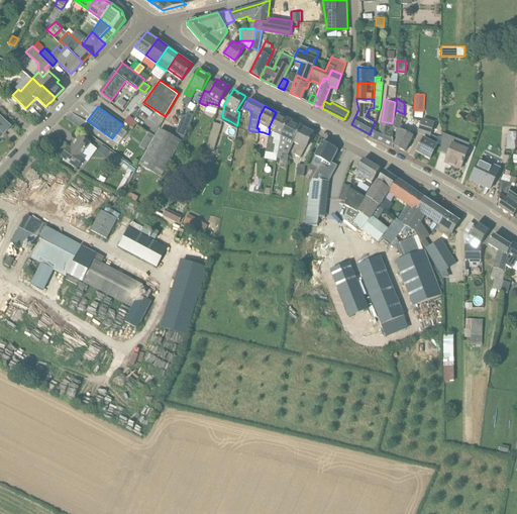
[(394,109),(393,118),(400,122),(404,114),(394,109)]
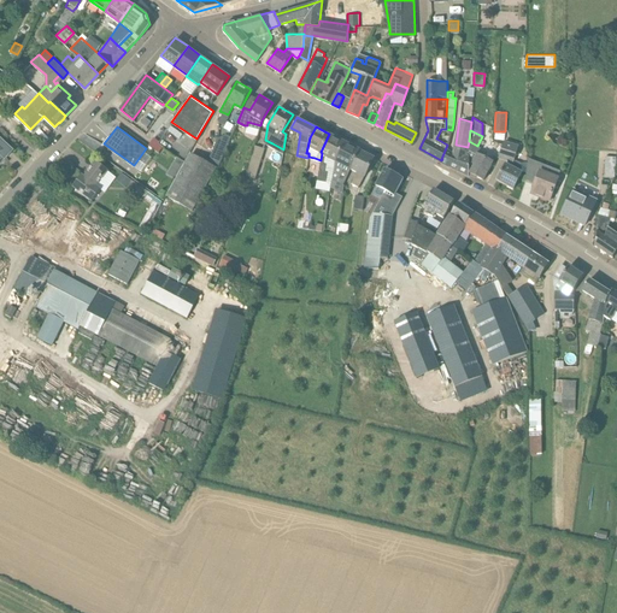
[(206,160),(216,166),(230,136),(225,134),(217,136),(206,160)]
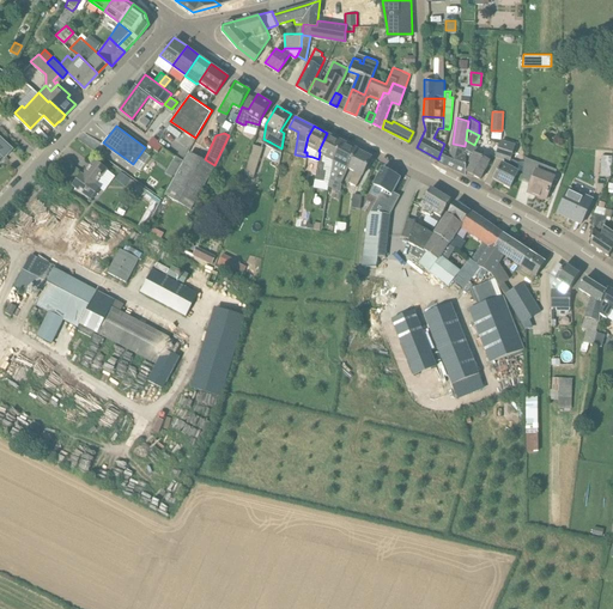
[(333,158),(343,140),(327,133),(319,151),(320,152),(319,159),(315,178),(325,180),(327,184),(328,184),(329,177),(333,158)]
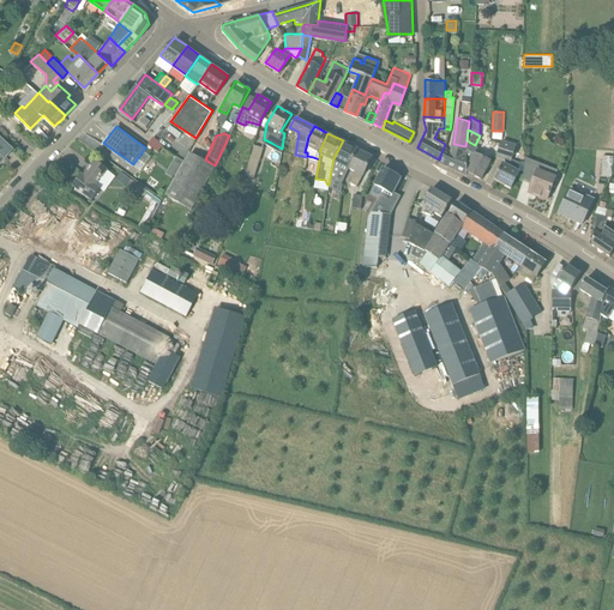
[(5,156),(12,148),(0,136),(0,156),(2,153),(5,156)]
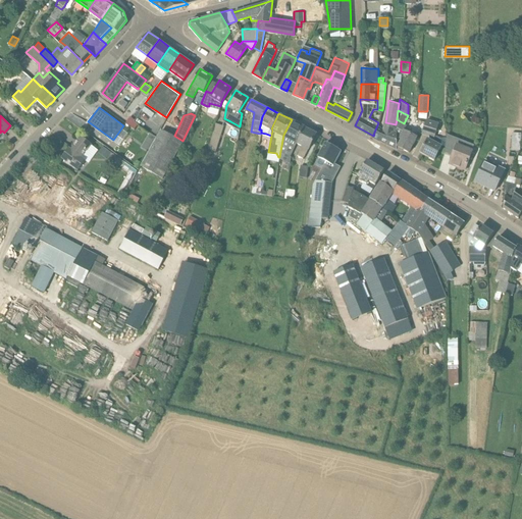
[(137,122),(133,119),(128,117),(125,121),(129,124),(134,127),(137,122)]
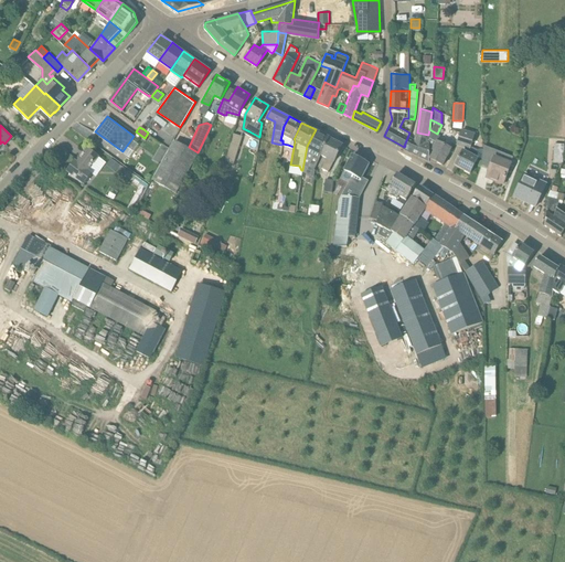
[(470,171),(478,157),(478,149),(470,145),(475,133),(462,128),(457,142),(465,146),(455,163),(470,171)]
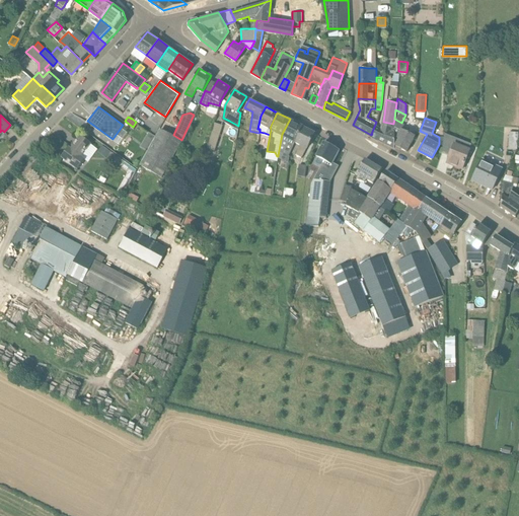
[(282,134),(279,150),(289,154),(290,150),(294,141),(302,126),(290,119),(282,134)]
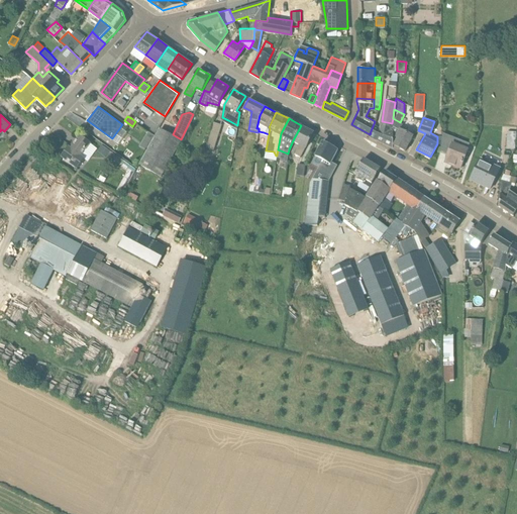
[(393,129),(393,142),(405,149),(413,134),(400,127),(402,125),(403,123),(400,122),(393,118),(392,123),(391,129),(393,129)]
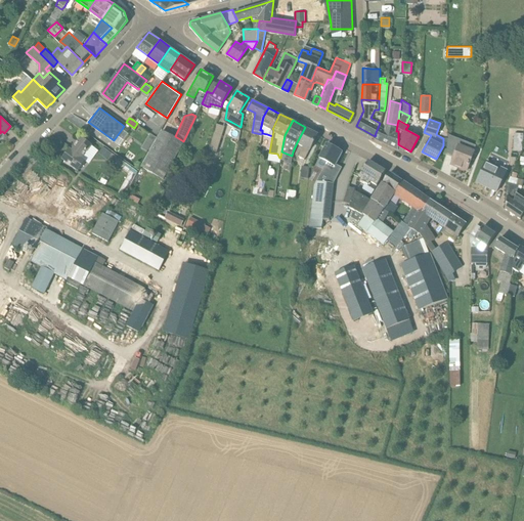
[(398,147),(398,144),(398,131),(396,131),(397,125),(387,123),(386,126),(382,138),(381,139),(398,147)]
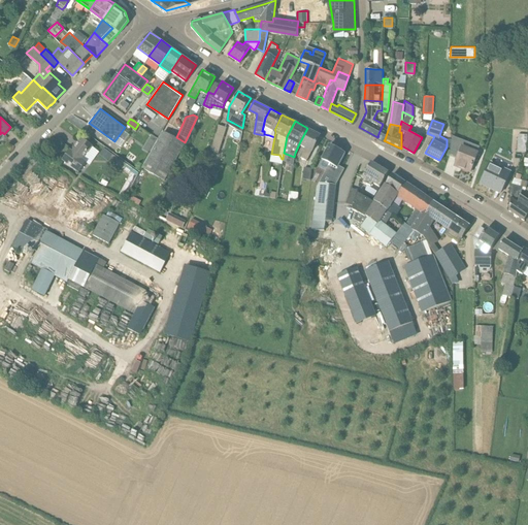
[(320,134),(307,128),(299,143),(305,145),(300,156),(306,159),(311,150),(320,134)]
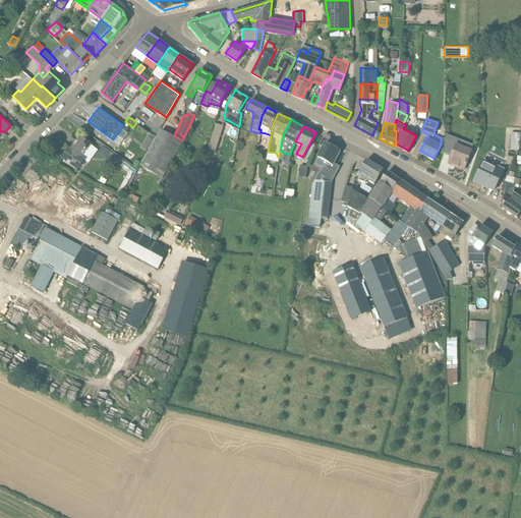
[(162,176),(182,140),(174,135),(161,128),(156,136),(153,142),(140,164),(162,176)]
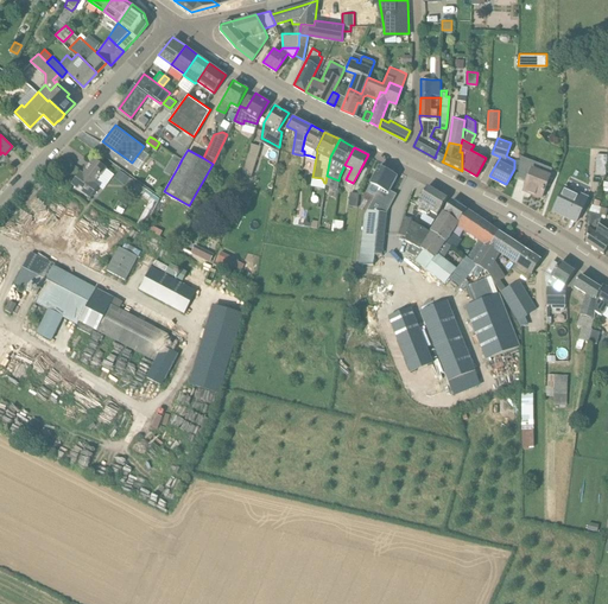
[(605,173),(606,165),(606,153),(596,152),(595,172),(605,173)]
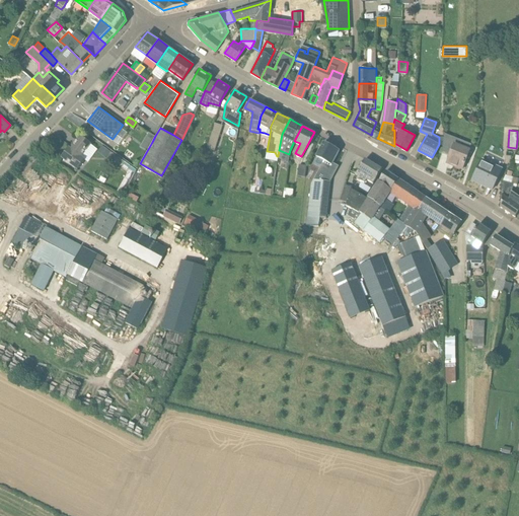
[(152,142),(155,136),(148,132),(144,138),(152,142)]
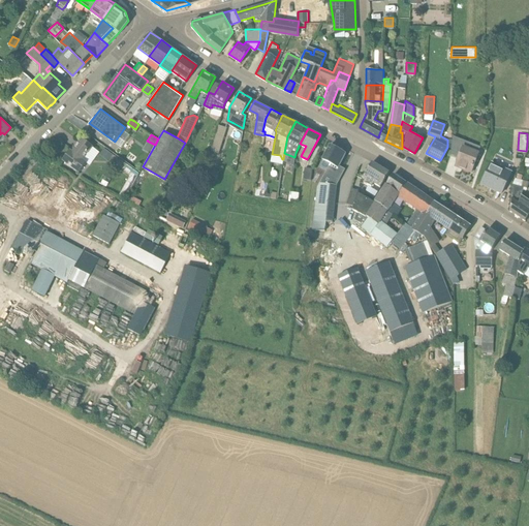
[(471,171),(478,151),(480,145),(453,134),(450,154),(458,157),(457,162),(462,164),(462,166),(471,171)]
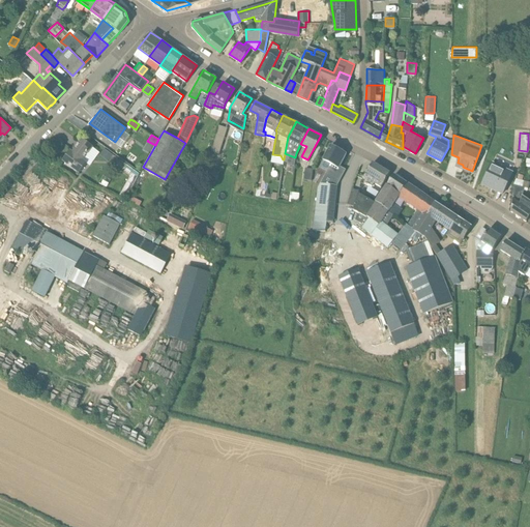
[(83,158),(92,145),(82,137),(71,150),(70,148),(61,159),(79,172),(86,162),(83,158)]
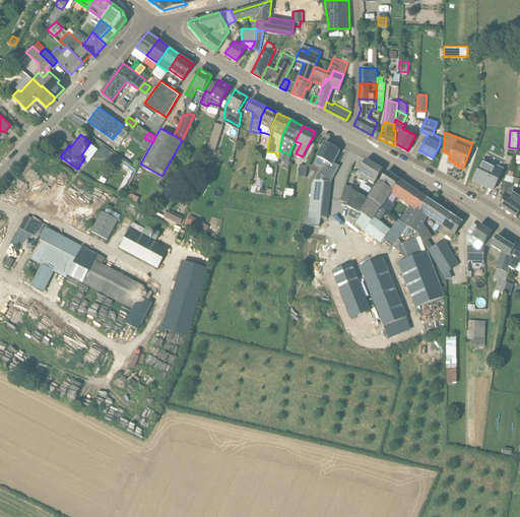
[(218,137),(210,134),(206,147),(214,150),(218,137)]
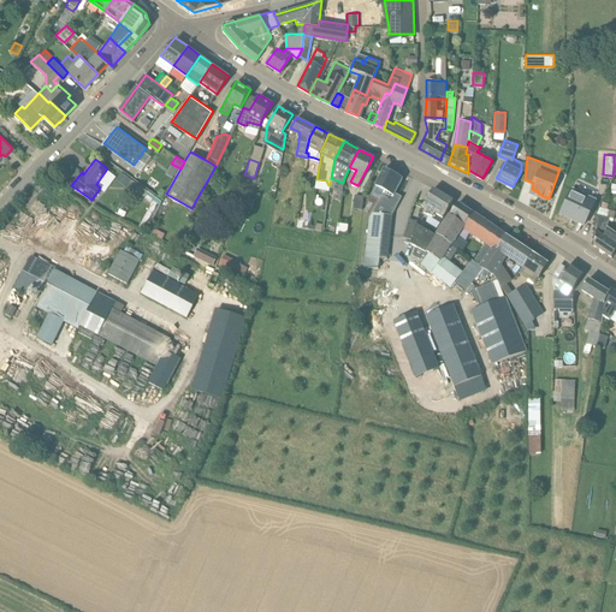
[(384,188),(394,192),(395,191),(402,177),(384,167),(375,183),(384,188)]
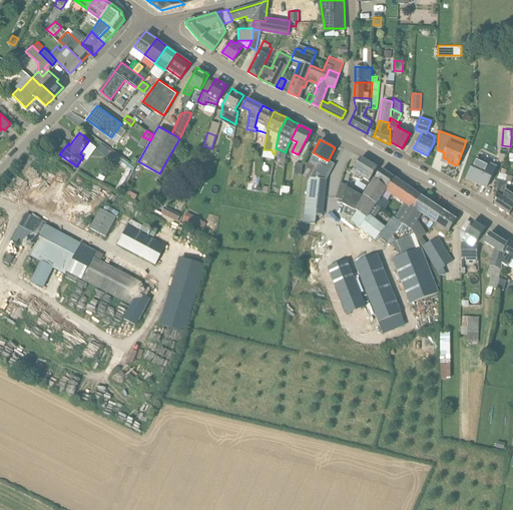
[(109,156),(113,150),(103,143),(99,149),(109,156)]
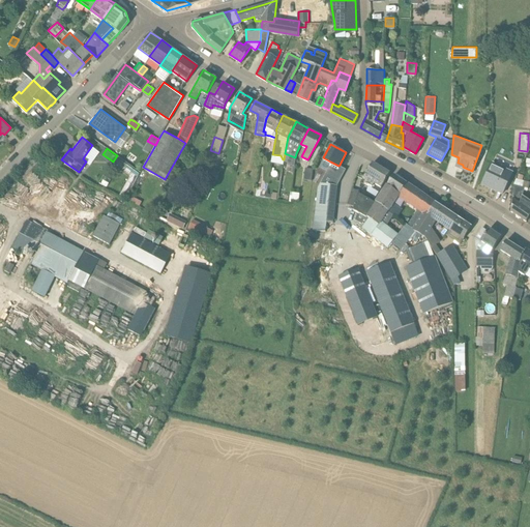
[(125,197),(140,172),(117,155),(113,162),(129,174),(119,193),(125,197)]
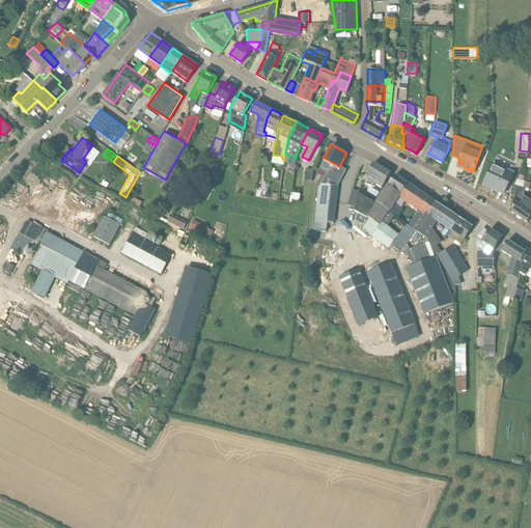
[(379,191),(390,171),(373,161),(364,176),(367,178),(365,182),(372,186),(372,187),(379,191)]
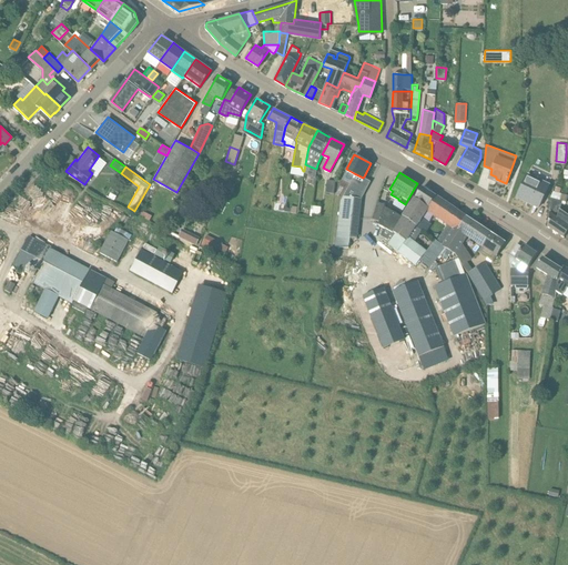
[(361,203),(361,197),(371,180),(364,177),(363,178),(354,173),(341,200),(341,201),(361,203)]
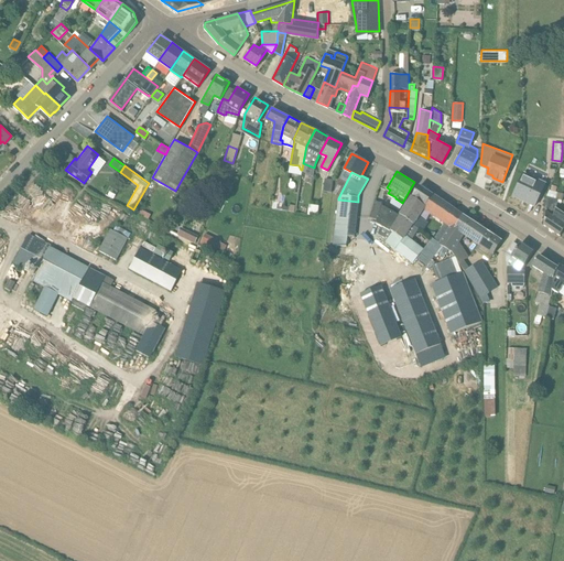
[(534,204),(545,182),(523,172),(513,194),(534,204)]
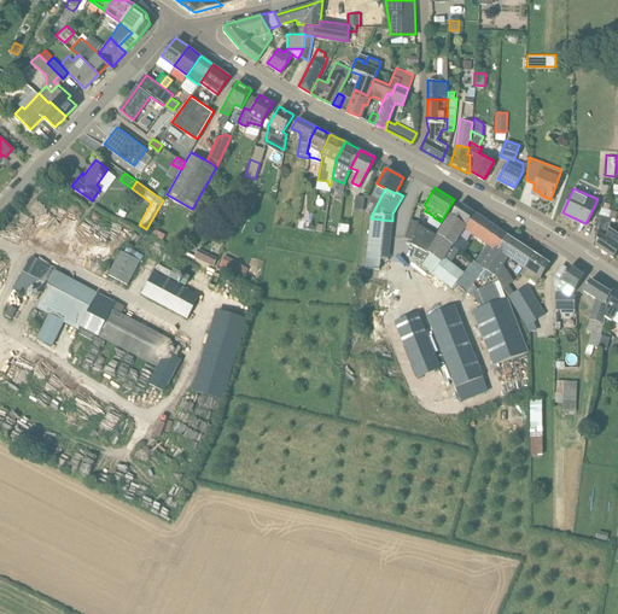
[(363,209),(365,194),(356,194),(355,208),(363,209)]
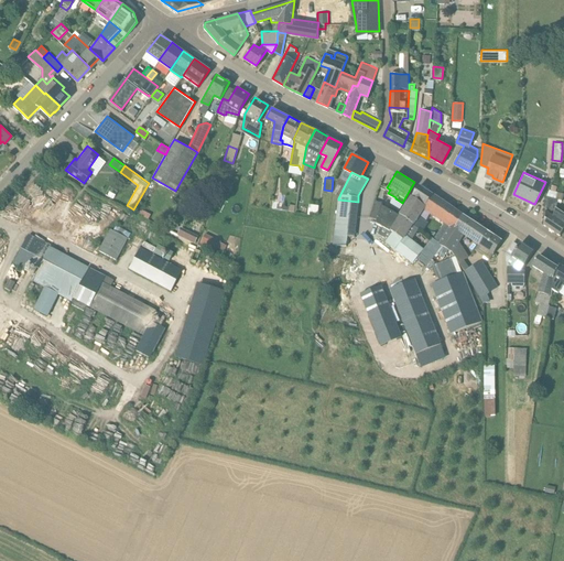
[(561,201),(563,192),(555,190),(556,184),(552,183),(550,189),(549,189),(546,195),(546,197),(557,200),(561,201)]
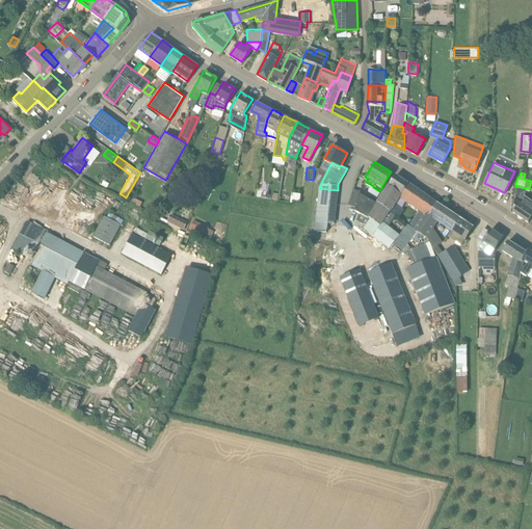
[(376,202),(390,210),(399,195),(408,182),(395,174),(376,202)]
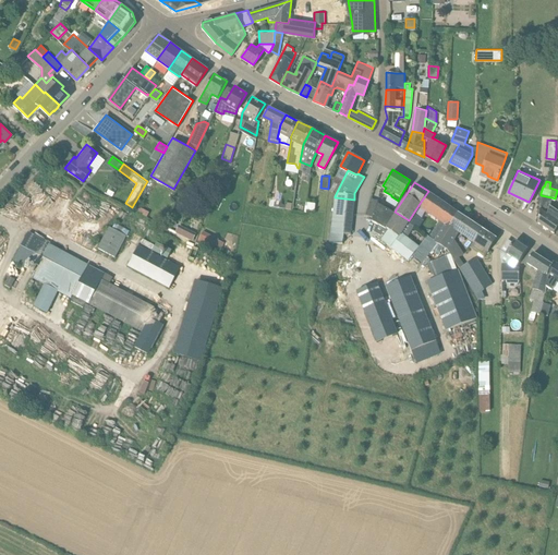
[(458,212),(445,203),(428,191),(419,205),(428,210),(435,215),(446,222),(449,225),(458,212)]
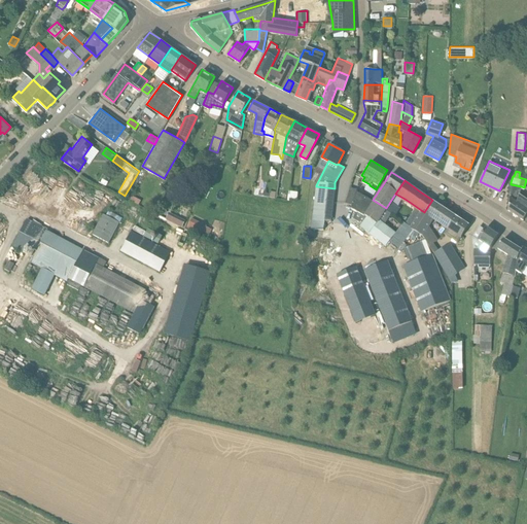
[(521,186),(511,184),(508,208),(523,218),(526,212),(526,198),(519,193),(521,186)]
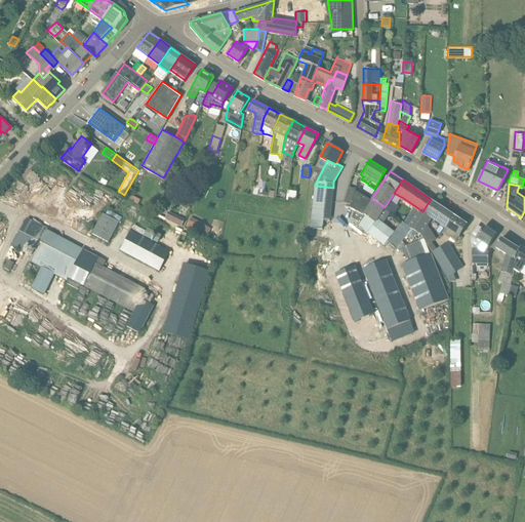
[(330,213),(333,188),(315,186),(311,224),(320,225),(321,212),(330,213)]
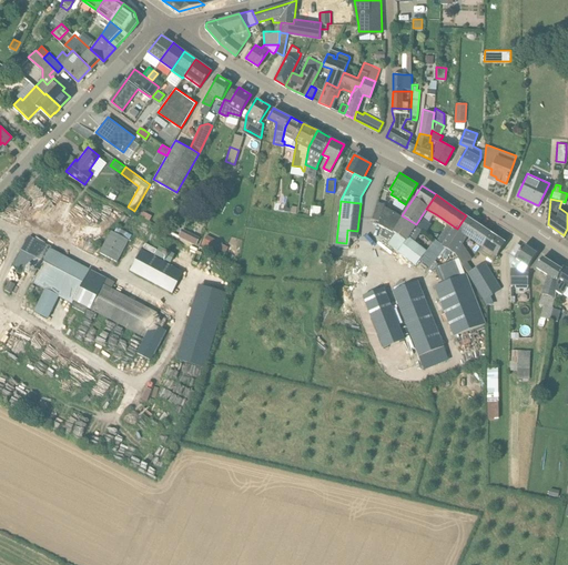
[(372,218),(379,220),(384,205),(385,203),(377,201),(372,218)]
